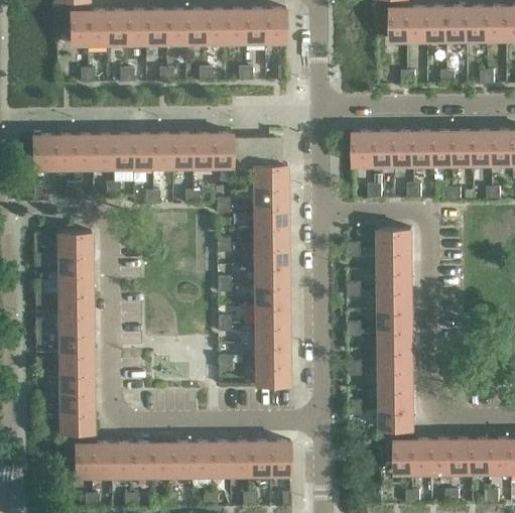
[(407,41),(406,8),(407,8),(407,0),(393,0),(394,8),(390,8),(390,42),(398,41),(398,43),(405,43),(405,41),(407,41)]
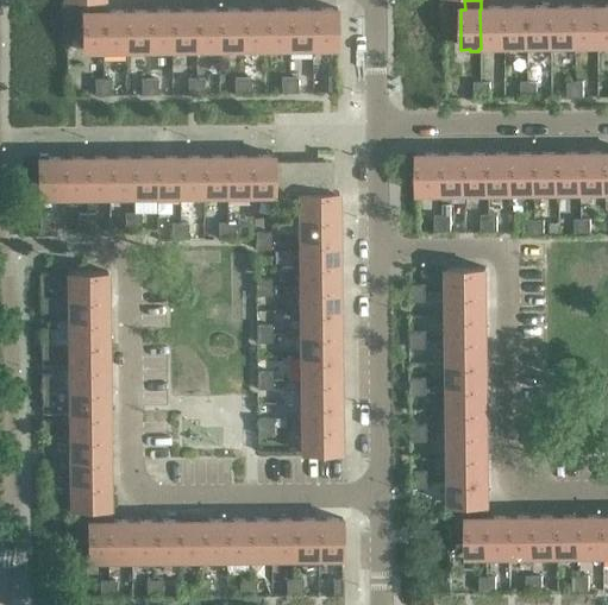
[(102,54),(101,14),(102,14),(102,1),(86,1),(87,14),(82,14),(82,54),(92,54),(92,56),(100,56),(100,54),(102,54)]
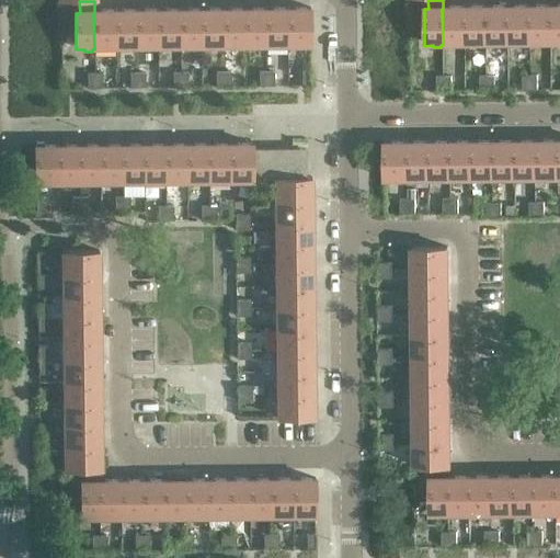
[(559,7),(549,8),(550,44),(559,44),(559,7)]
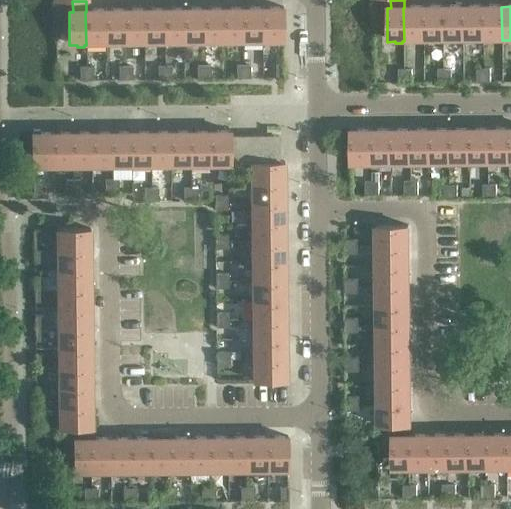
[(462,41),(462,7),(442,8),(443,41),(454,41),(454,42),(461,42),(461,41),(462,41)]
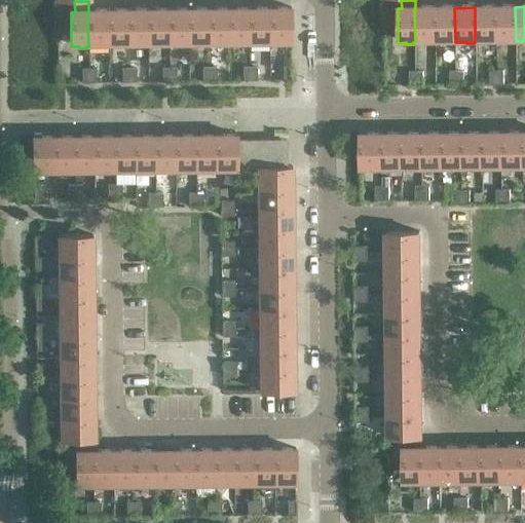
[(495,41),(495,7),(475,7),(475,42),(487,41),(487,43),(494,43),(493,41),(495,41)]
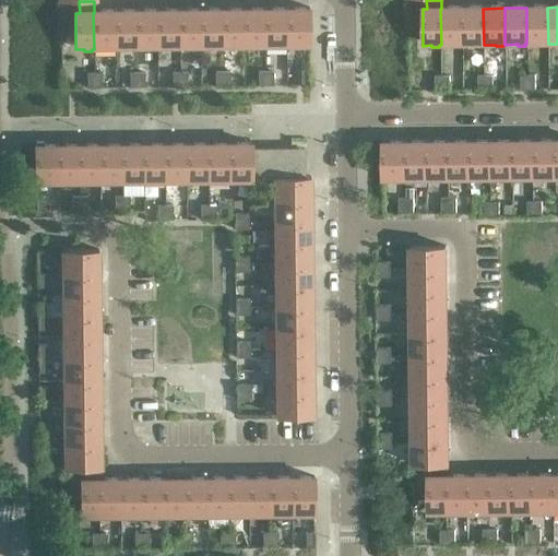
[(548,44),(547,8),(526,8),(526,44),(538,44),(538,46),(546,46),(546,44),(548,44)]
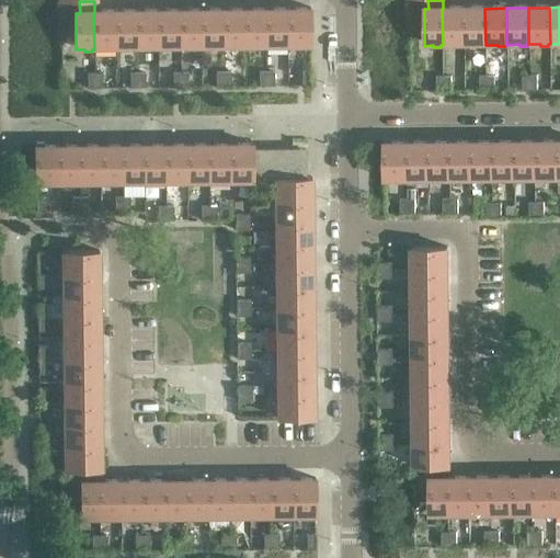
[(464,45),(464,9),(443,9),(442,9),(443,45),(455,45),(455,47),(463,47),(463,45),(464,45)]
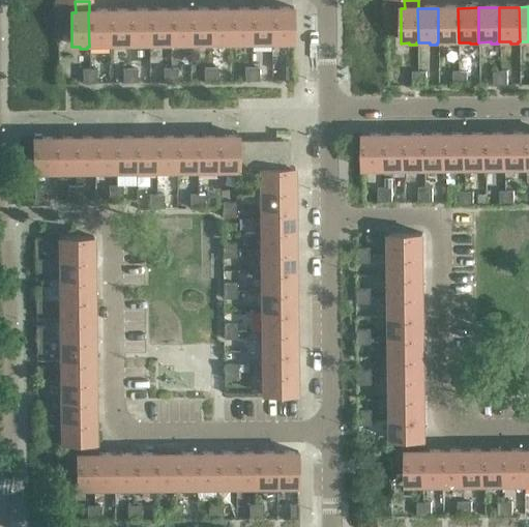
[(459,42),(458,8),(438,8),(438,42),(449,42),(450,45),(457,45),(457,42),(459,42)]
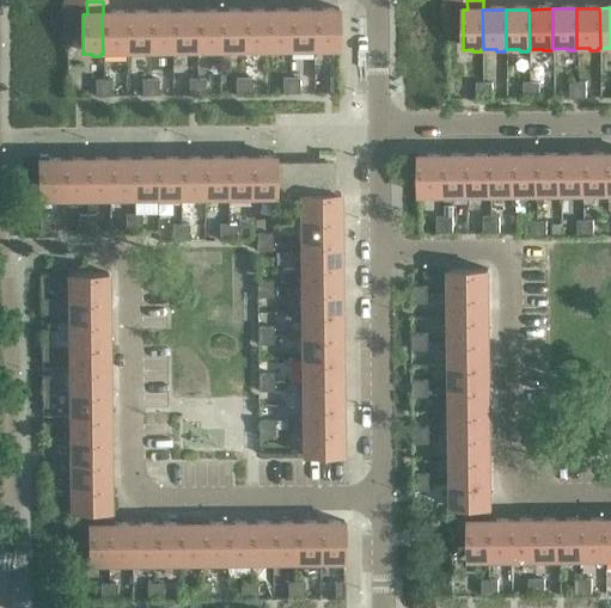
[(338,50),(337,11),(313,12),(313,51),(327,51),(327,53),(335,53),(335,51),(338,50)]
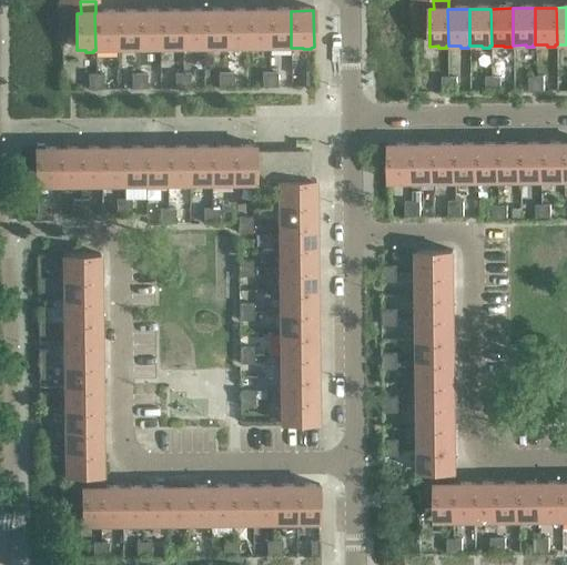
[(204,49),(203,11),(182,12),(182,49),(194,49),(194,51),(202,50),(202,49),(204,49)]
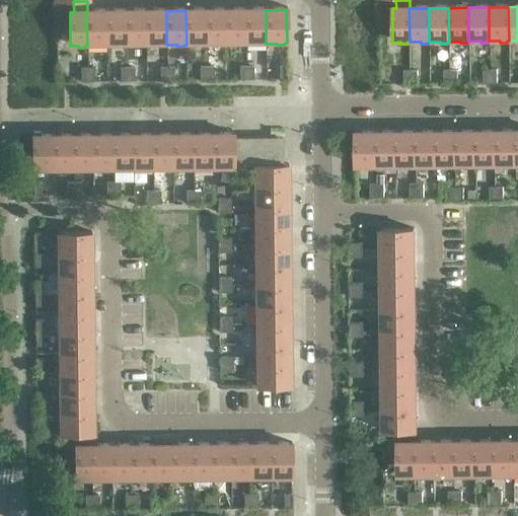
[(206,44),(206,10),(186,10),(187,45),(198,45),(198,46),(205,46),(205,44),(206,44)]
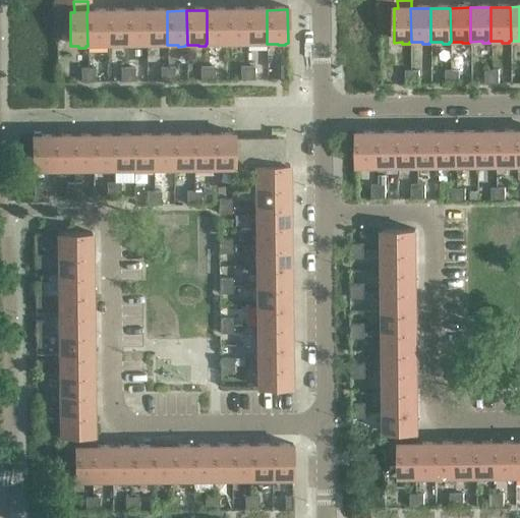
[(227,44),(226,10),(207,10),(207,44),(219,44),(219,46),(225,46),(225,44),(227,44)]
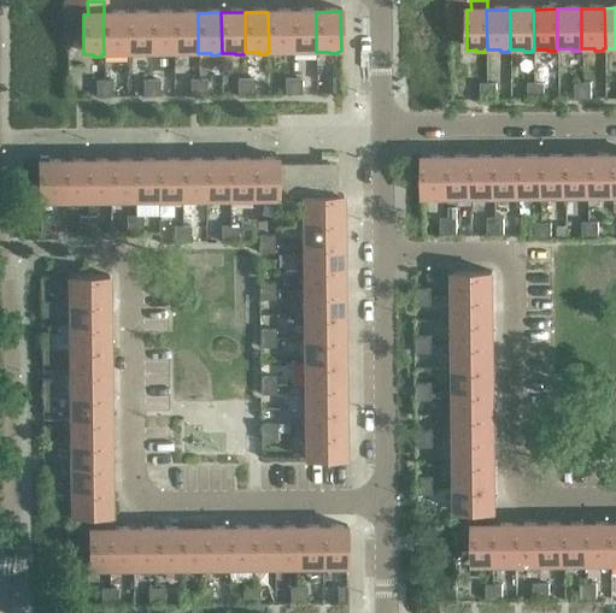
[(292,52),(292,12),(268,12),(269,52),(282,52),(282,54),(291,54),(291,52),(292,52)]
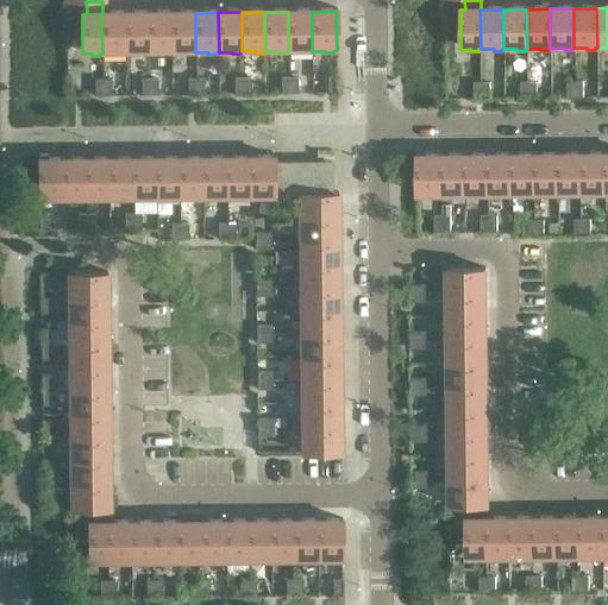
[(312,51),(312,12),(288,12),(288,51),(302,51),(302,54),(311,54),(311,51),(312,51)]
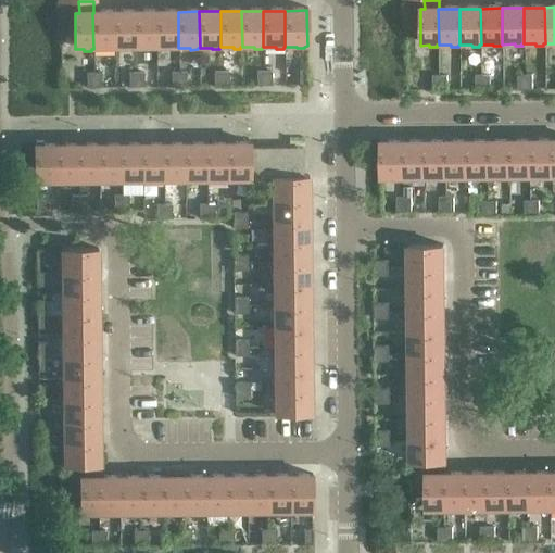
[(114,12),(93,13),(92,13),(93,49),(105,49),(105,50),(113,50),(113,49),(114,49),(114,12)]
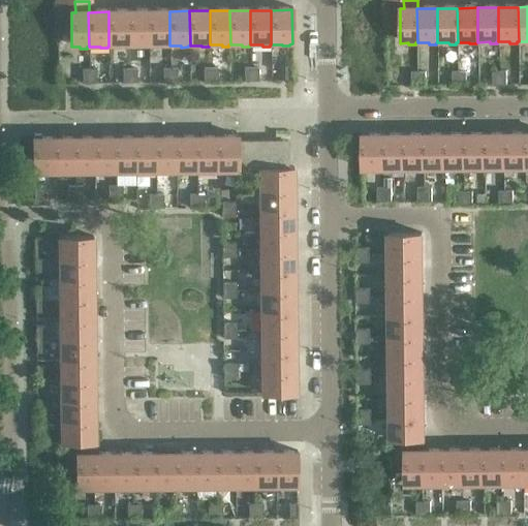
[(129,45),(128,11),(109,11),(109,47),(121,45),(121,48),(127,48),(127,45),(129,45)]
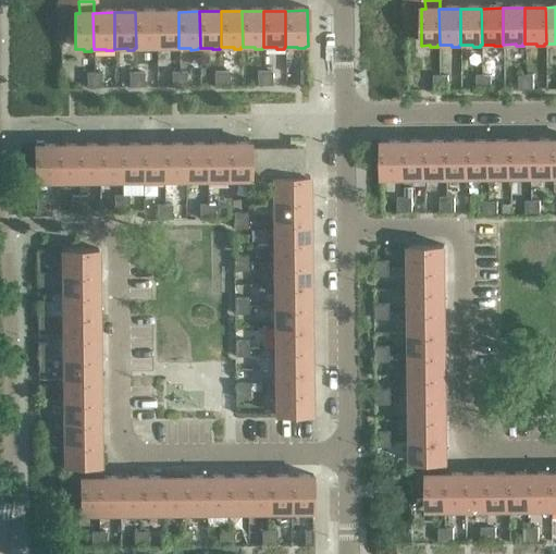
[(157,48),(157,12),(135,12),(136,48),(148,48),(148,50),(156,50),(156,48),(157,48)]
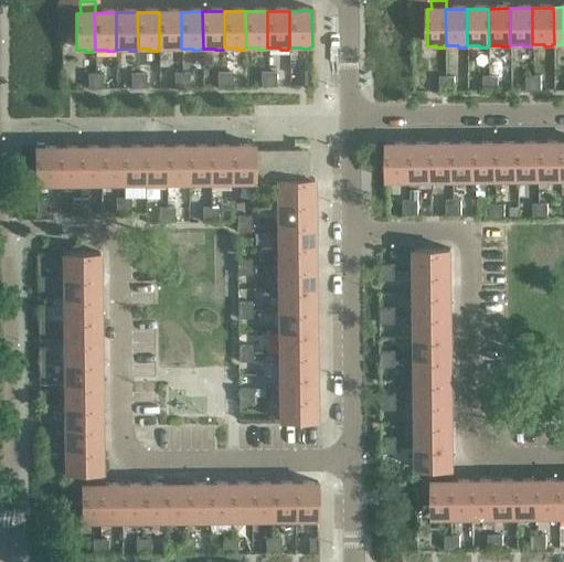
[(181,49),(181,12),(159,12),(159,49),(172,49),(172,51),(180,51),(180,49),(181,49)]
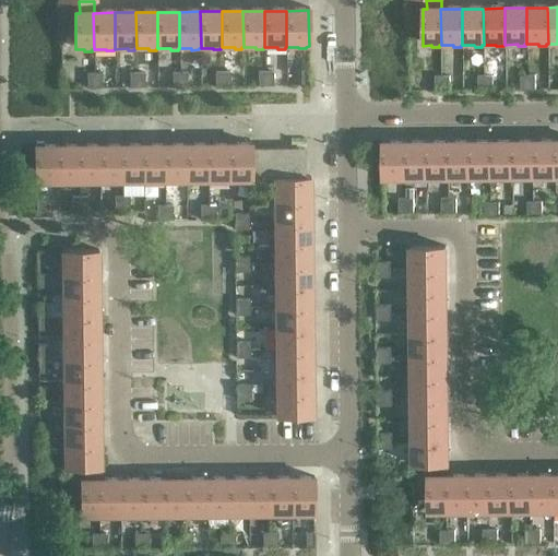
[(533,179),(533,142),(511,143),(511,179),(513,179),(513,181),(521,180),(521,179),(533,179)]
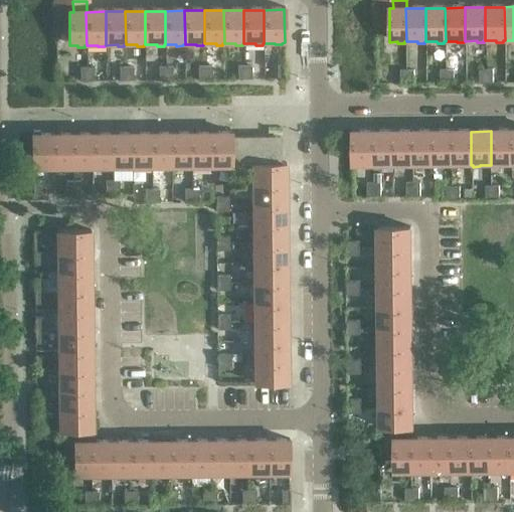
[(511,164),(510,131),(491,131),(491,165),(492,165),(493,166),(499,166),(499,164),(511,164)]
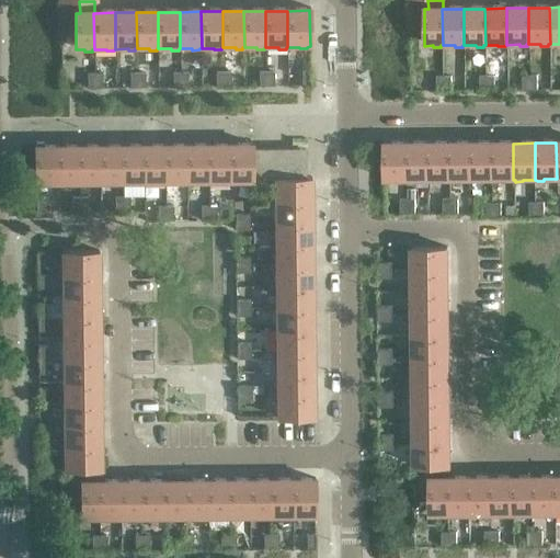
[(427,181),(427,144),(406,145),(406,181),(408,181),(408,183),(415,183),(415,181),(427,181)]
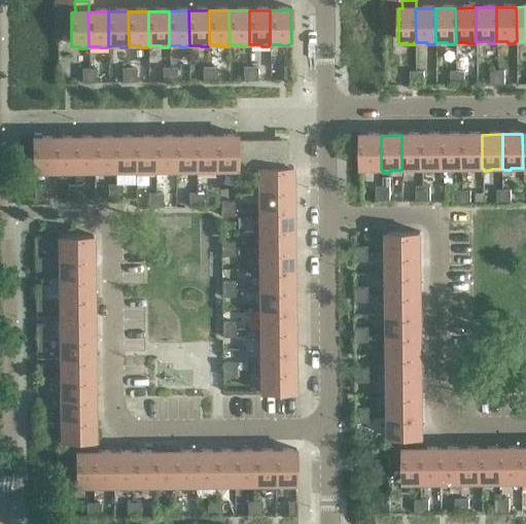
[(422,169),(421,135),(401,135),(401,170),(402,170),(404,171),(410,171),(410,170),(422,169)]
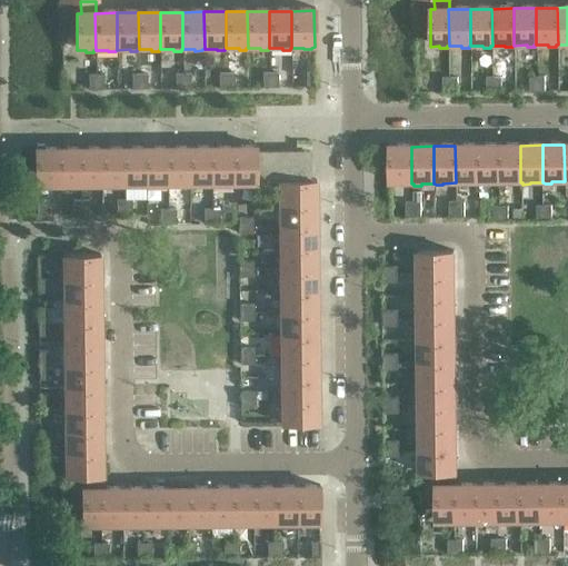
[(477,182),(477,146),(455,146),(456,182),(457,182),(457,185),(465,185),(465,182),(477,182)]
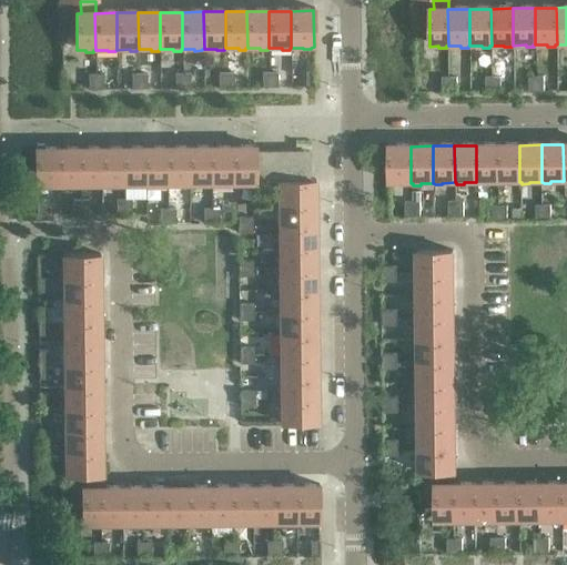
[(498,182),(498,145),(476,145),(476,182),(478,182),(478,184),(486,184),(485,182),(498,182)]
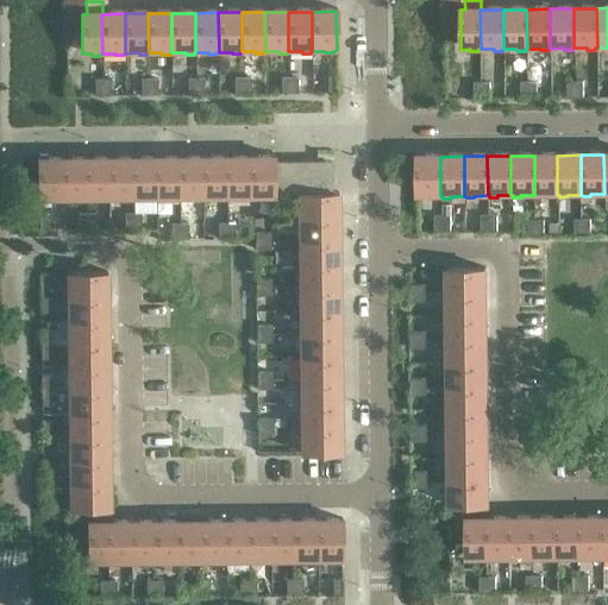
[(557,195),(557,156),(534,156),(534,195),(536,195),(536,197),(544,197),(544,195),(557,195)]
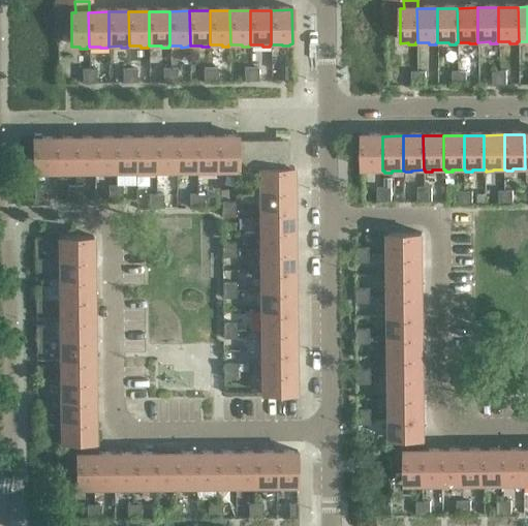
[(382,171),(382,136),(362,136),(362,171),(364,171),(364,173),(371,173),(371,171),(382,171)]
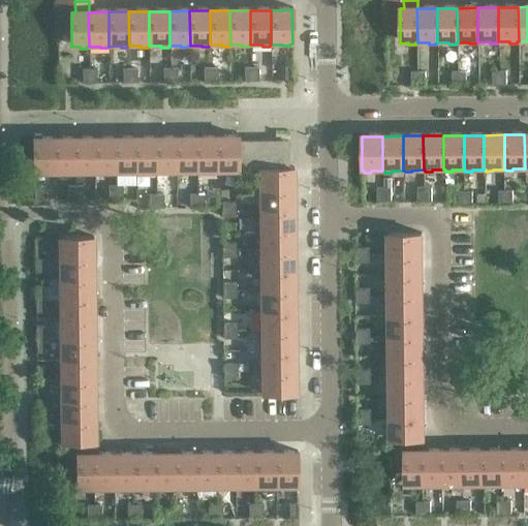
[(195,172),(195,137),(175,138),(176,173),(177,173),(177,174),(184,174),(184,172),(195,172)]
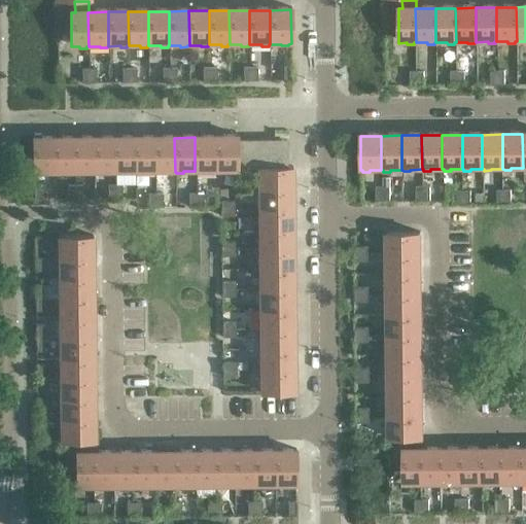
[(215,171),(215,137),(195,137),(195,171),(197,171),(197,173),(204,173),(204,171),(215,171)]
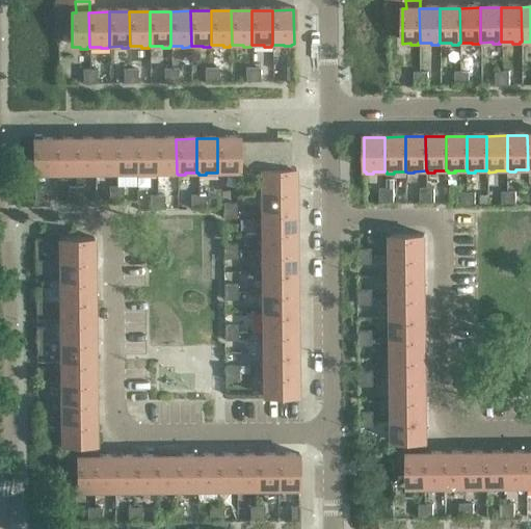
[(239,173),(238,144),(238,138),(217,138),(217,173),(218,173),(218,175),(226,175),(226,173),(239,173)]
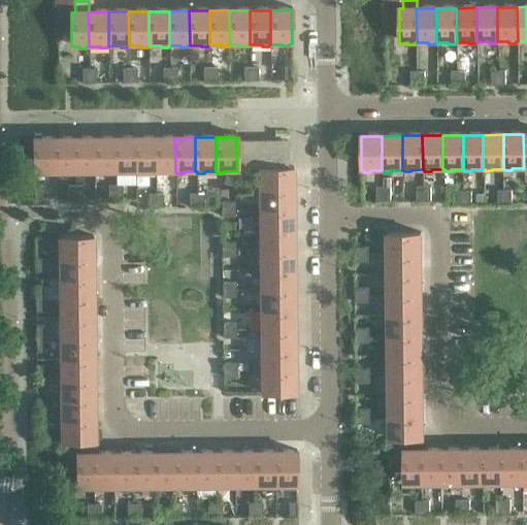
[(94,172),(94,138),(74,139),(74,173),(75,173),(75,175),(83,174),(83,173),(94,172)]
